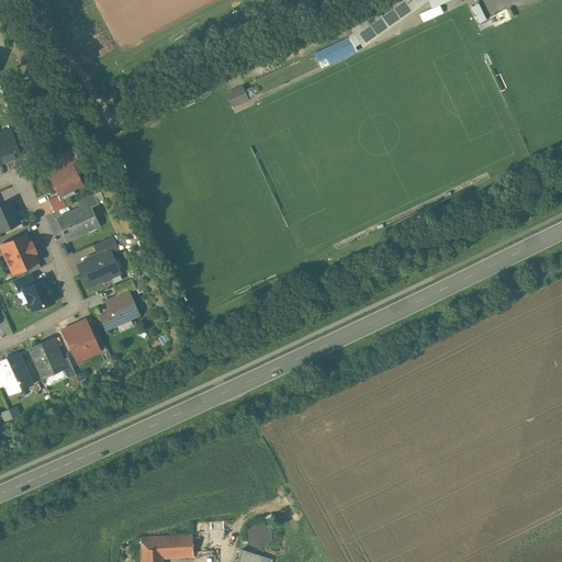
[(391,0),(351,29),(363,44),(426,0),(429,0),(431,8),(447,0),(391,0)]
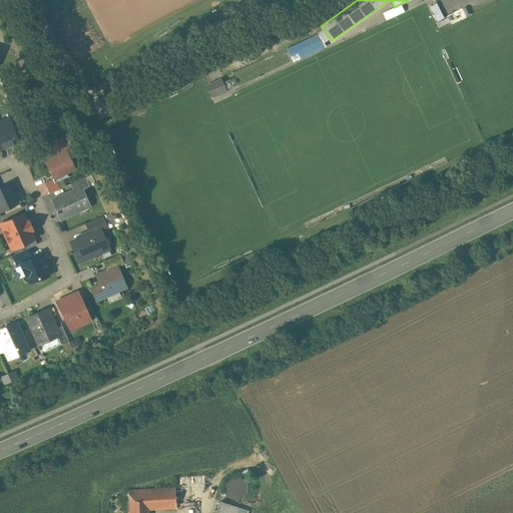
[(319,33),(288,47),(294,60),(325,45),(319,33)]
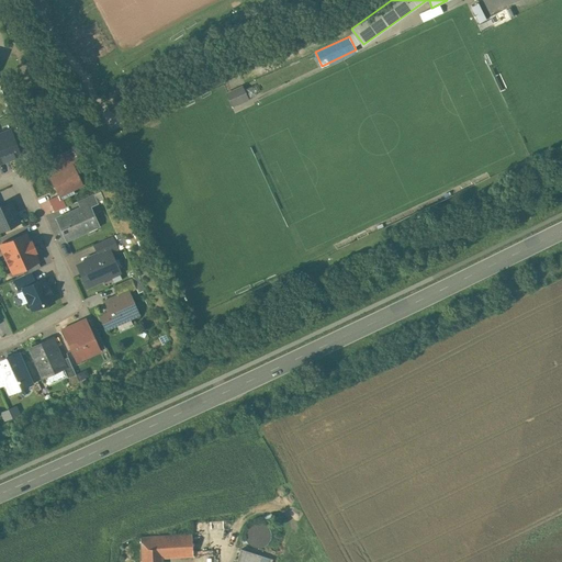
[(258,81),(245,88),(249,97),(261,91),(258,81)]
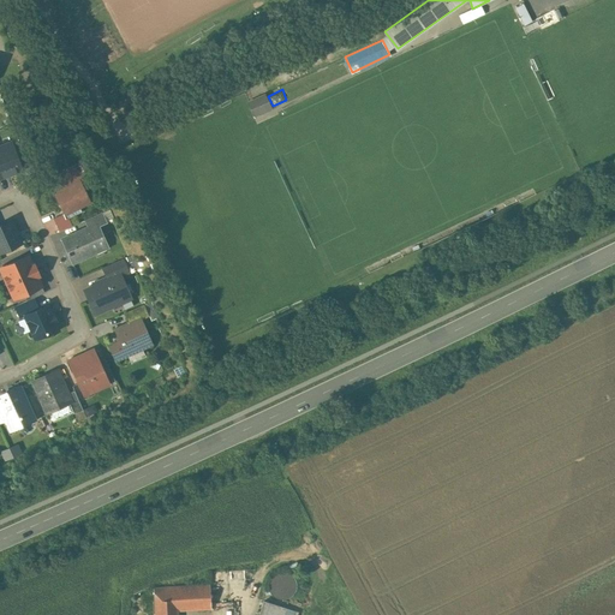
[(255,97),(246,101),(254,117),(270,108),(264,97),(256,101),(255,97)]
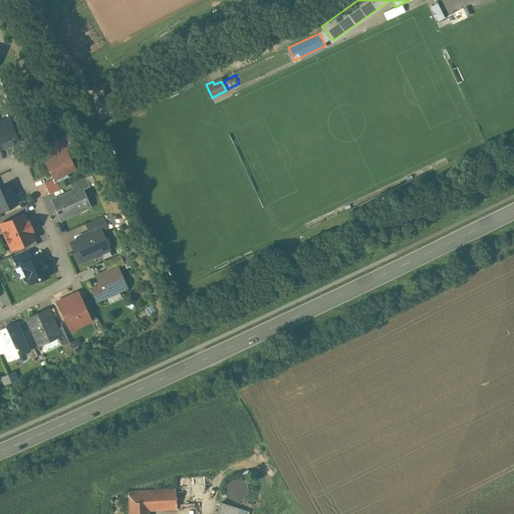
[(65,136),(46,146),(52,159),(66,152),(65,149),(70,146),(65,136)]
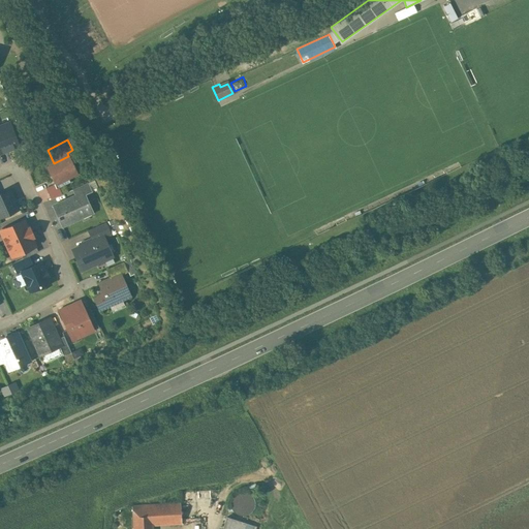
[(54,163),(47,166),(55,183),(57,183),(67,178),(68,179),(78,174),(68,156),(54,163)]
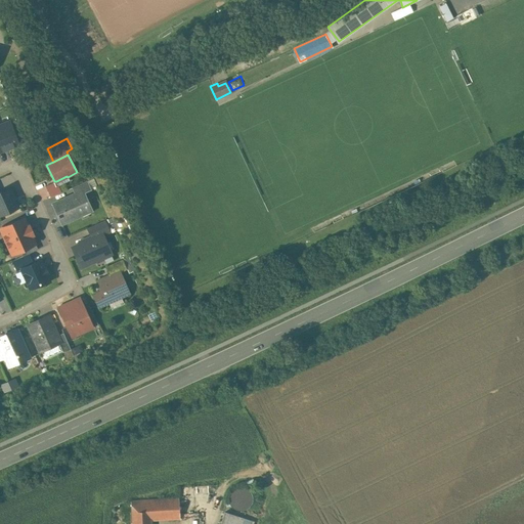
[(67,176),(56,181),(58,185),(70,180),(68,177),(67,176)]
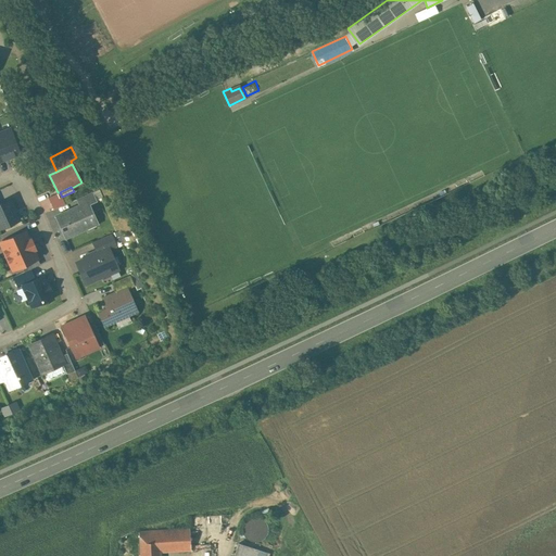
[(92,191),(76,199),(79,205),(87,202),(88,203),(96,200),(92,191)]
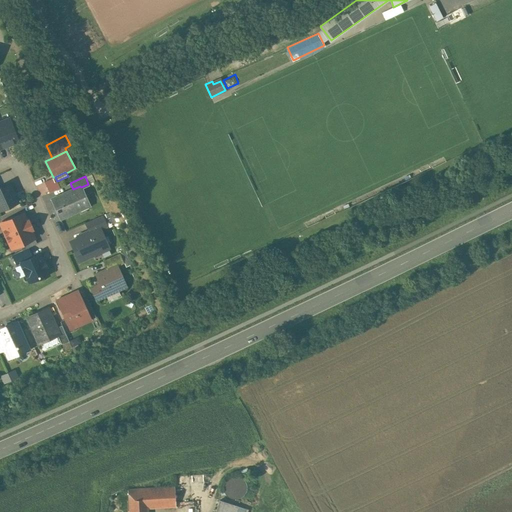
[(55,177),(53,177),(44,182),(49,193),(60,188),(57,181),(55,177)]
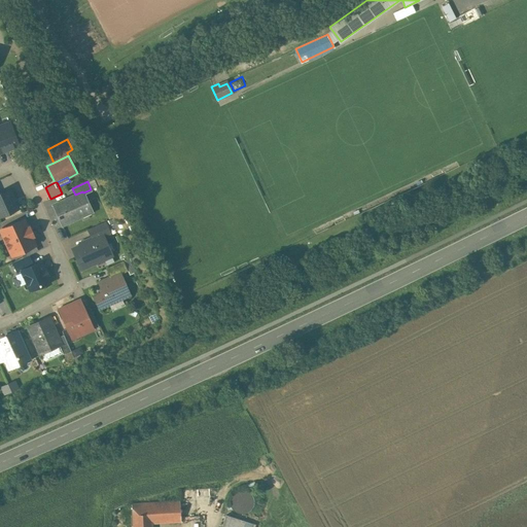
[(0,192),(0,215),(18,208),(9,189),(0,192)]
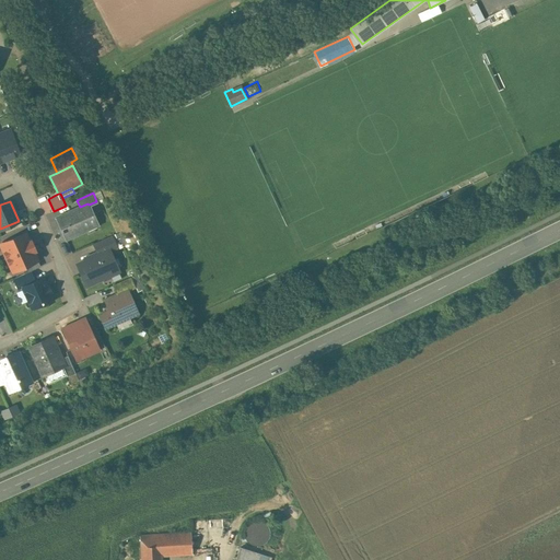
[(76,212),(57,221),(66,238),(84,230),(83,228),(96,222),(89,205),(88,203),(80,207),(73,209),(76,212)]
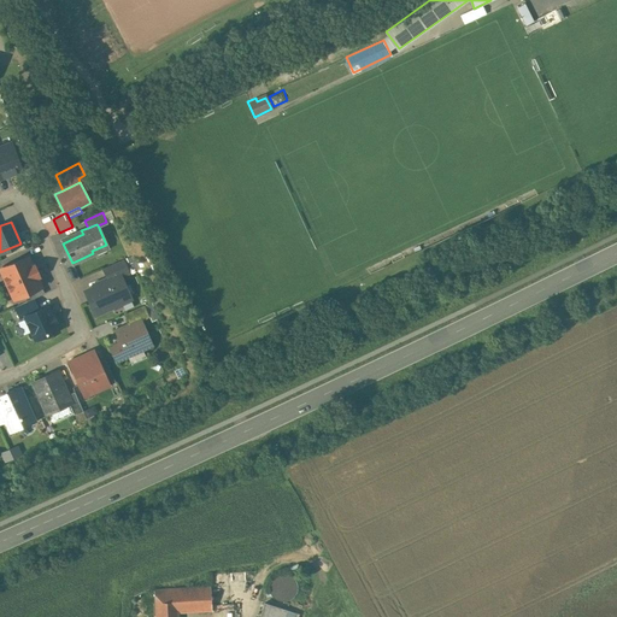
[(27,257),(0,268),(0,270),(6,285),(36,271),(34,268),(31,266),(27,257)]
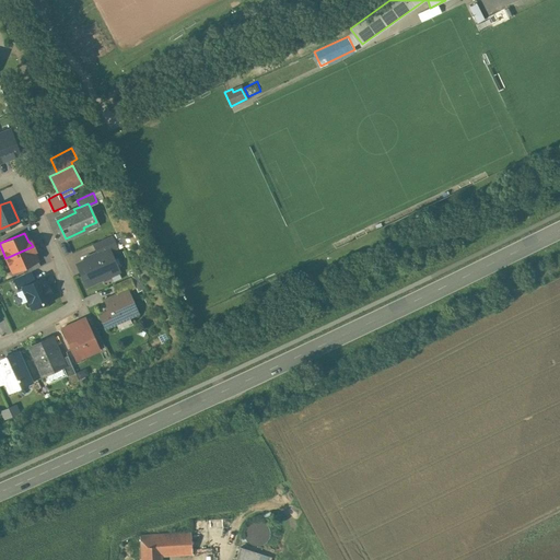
[(112,235),(93,243),(97,253),(107,247),(108,251),(117,247),(112,235)]
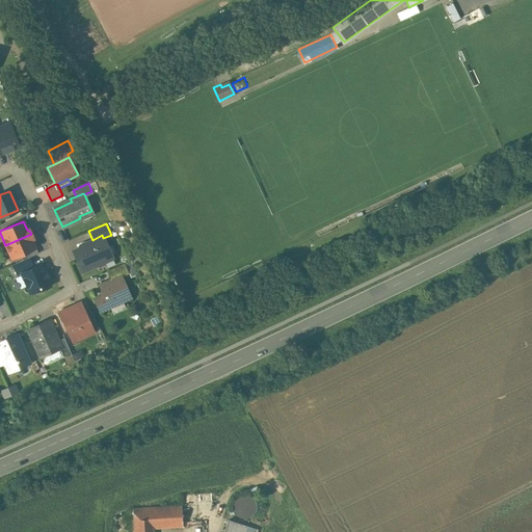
[(31,234),(5,245),(11,258),(20,254),(25,251),(35,247),(31,238),(32,237),(31,234)]
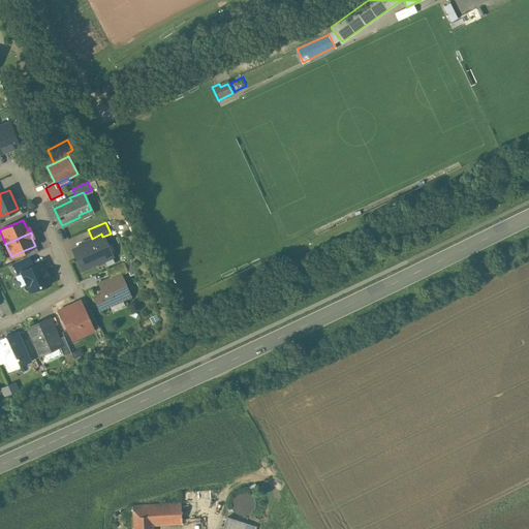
[(92,239),(88,240),(89,243),(72,250),(82,270),(103,260),(105,256),(111,254),(102,237),(101,234),(92,239)]
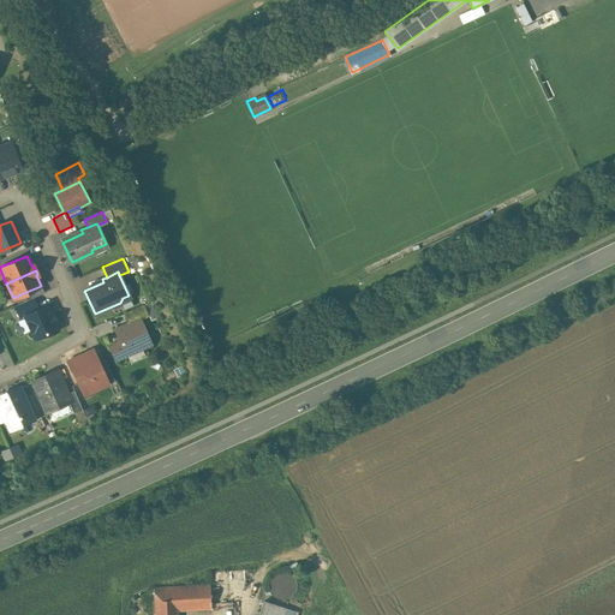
[(27,300),(13,306),(19,318),(24,316),(24,315),(39,309),(34,297),(27,300)]
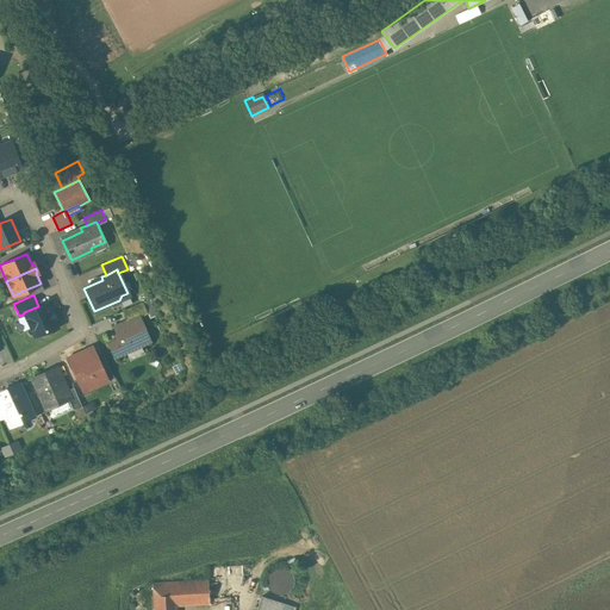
[(142,302),(124,310),(128,321),(138,316),(138,317),(147,312),(142,302)]
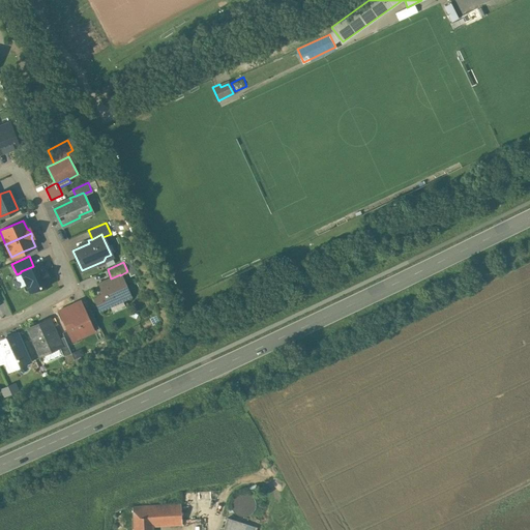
[(33,266),(21,271),(21,272),(30,291),(38,288),(39,289),(50,284),(47,277),(48,276),(46,271),(43,271),(39,263),(33,266)]
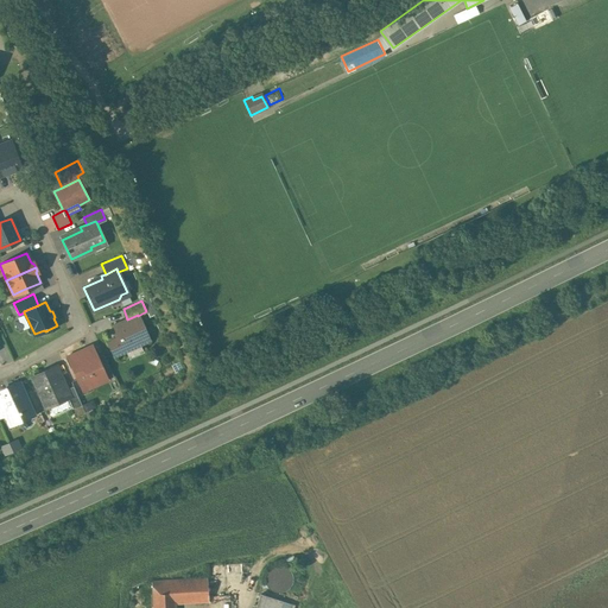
[(119,337),(108,342),(114,355),(149,340),(138,316),(138,315),(127,320),(114,325),(119,337)]
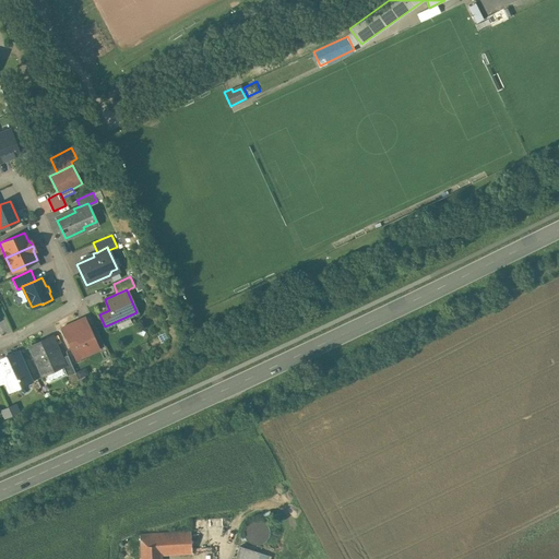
[(80,319),(62,328),(74,355),(82,352),(84,355),(98,348),(90,331),(86,332),(80,319)]
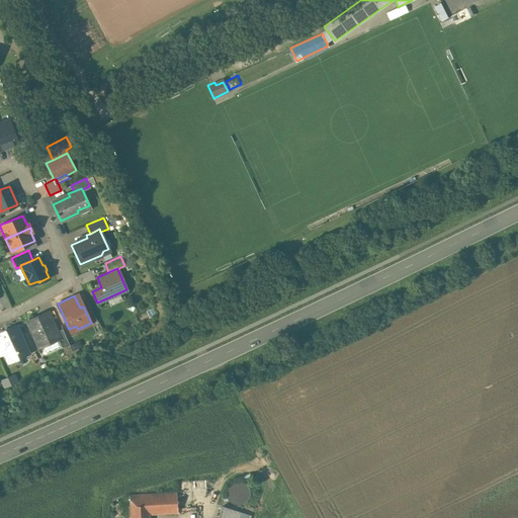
[(96,321),(89,304),(83,307),(91,323),(96,321)]
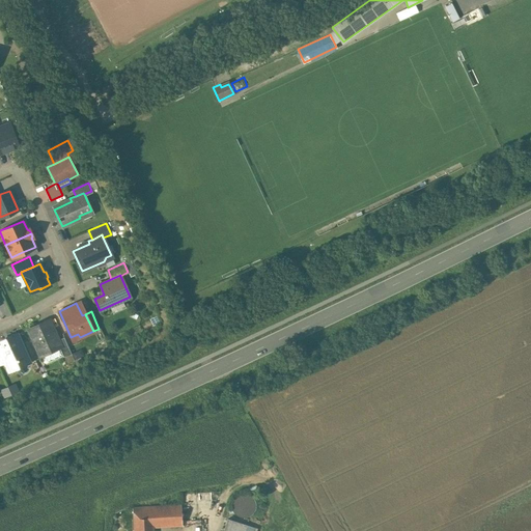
[(49,319),(27,329),(39,356),(61,346),(49,319)]
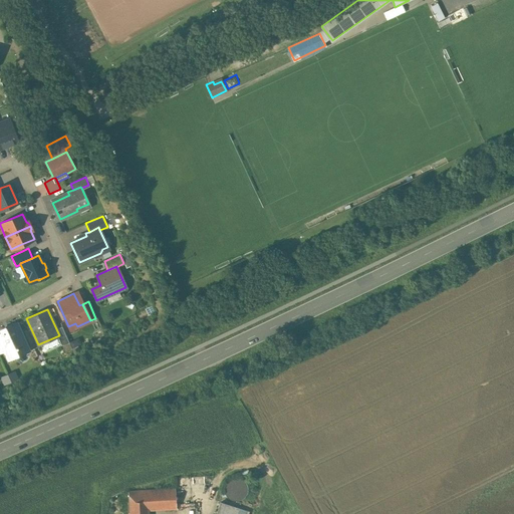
[(15,323),(0,329),(0,331),(1,333),(0,333),(0,351),(4,350),(8,359),(28,350),(15,323)]
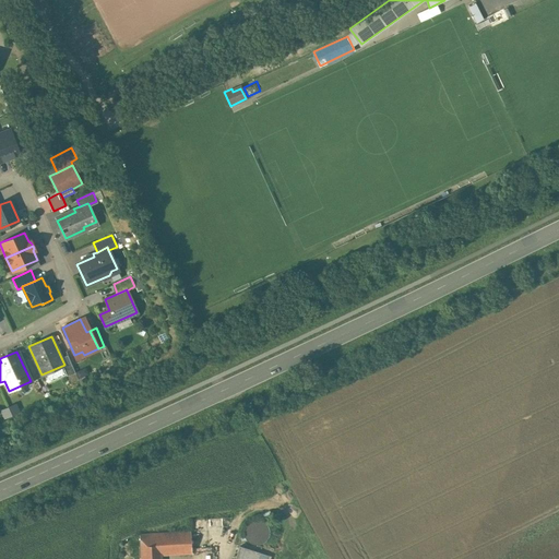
[(72,366),(63,369),(67,377),(75,372),(72,366)]
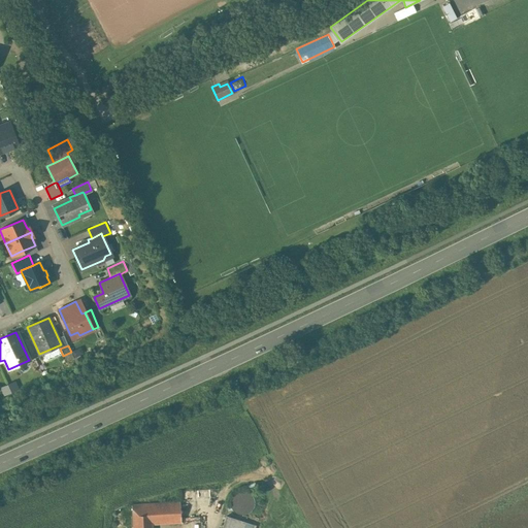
[(4,394),(20,389),(17,381),(1,386),(4,394)]
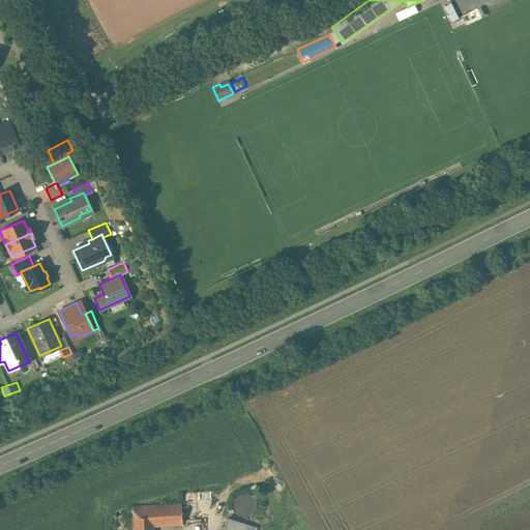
[(131,505),(133,517),(151,516),(151,524),(180,523),(180,503),(131,505)]
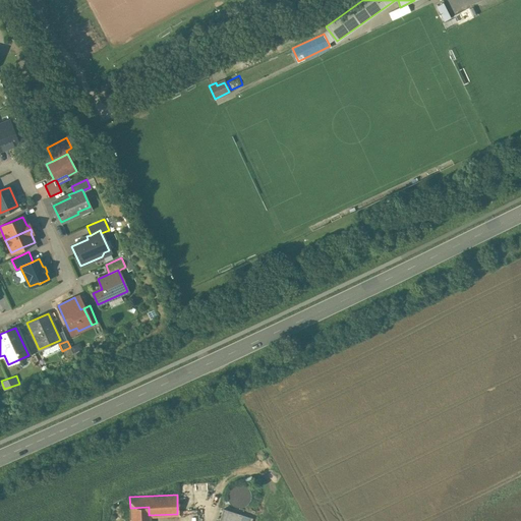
[(149,507),(130,508),(130,520),(149,520),(149,515),(149,507)]
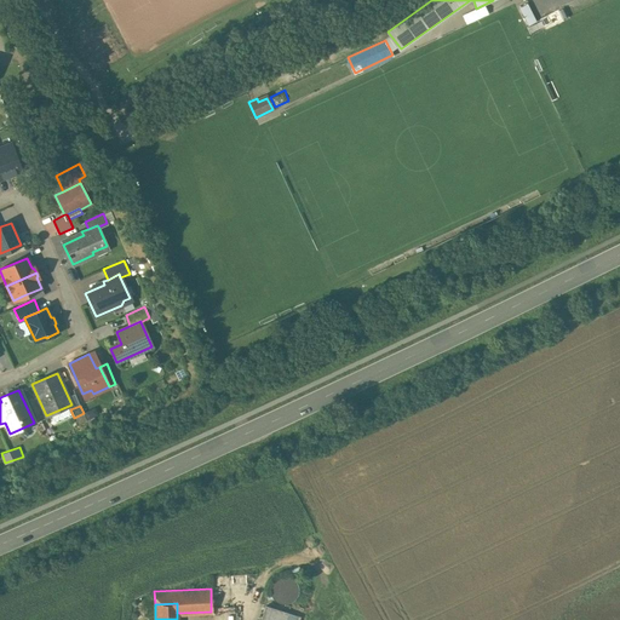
[(260,619),(283,619),(287,613),(267,606),(260,619)]
